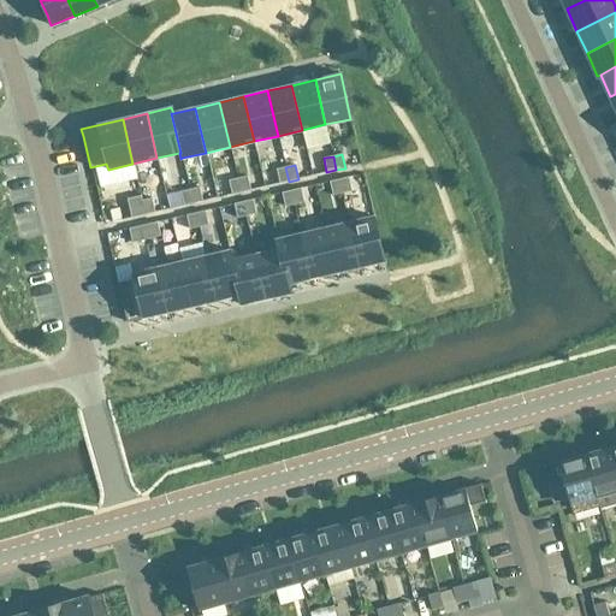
[(289,182),(285,167),(276,170),(279,184),(289,182)]
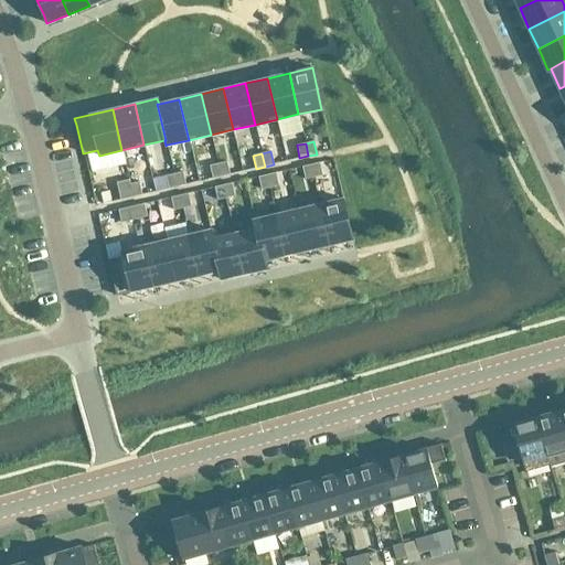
[(226,161),(217,163),(221,177),(230,174),(226,161)]
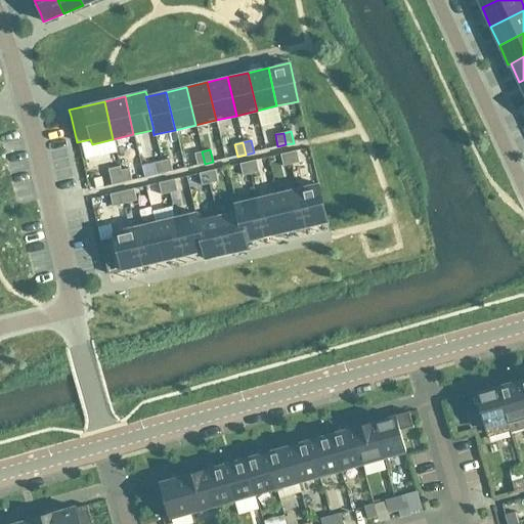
[(291,165),(299,163),(296,150),(288,153),(291,165)]
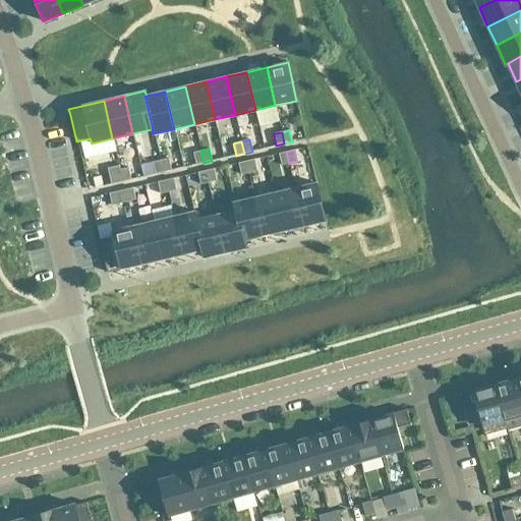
[(204,163),(200,151),(192,153),(195,165),(204,163)]
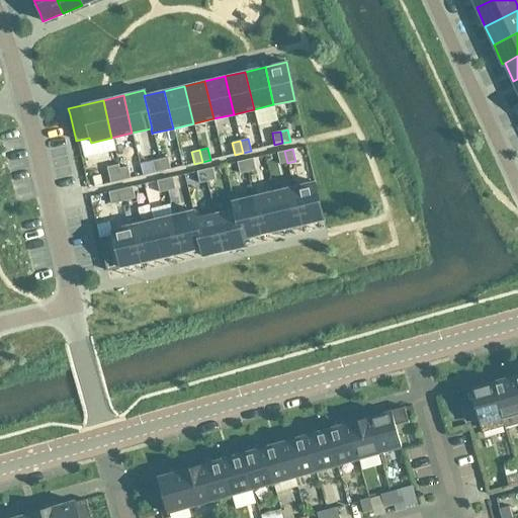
[(287,163),(284,151),(276,153),(279,165),(287,163)]
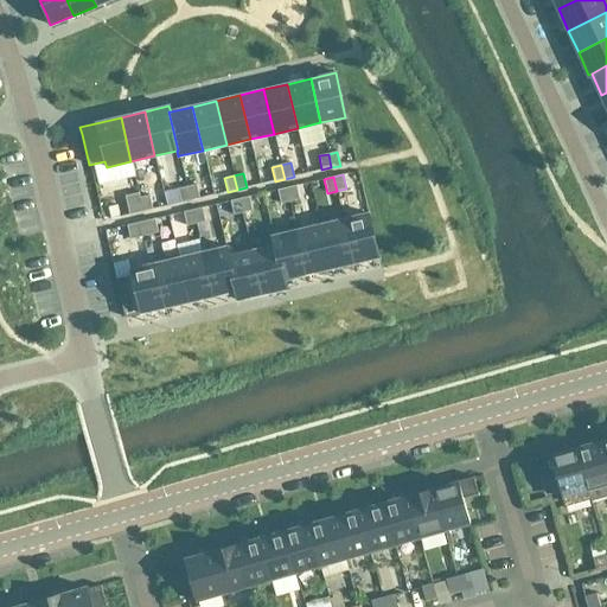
[(196,185),(186,186),(190,200),(199,198),(196,185)]
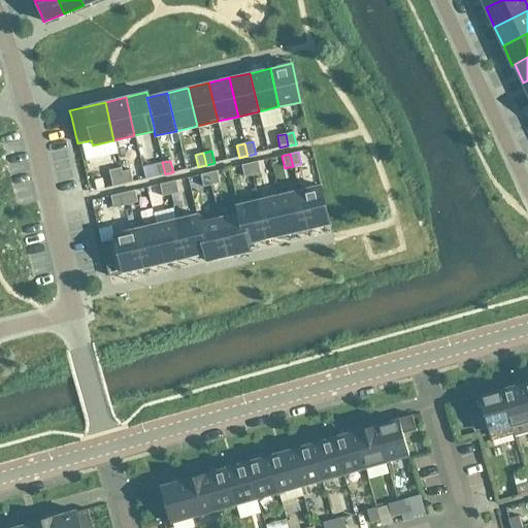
[(260,173),(257,161),(249,163),(252,175),(260,173)]
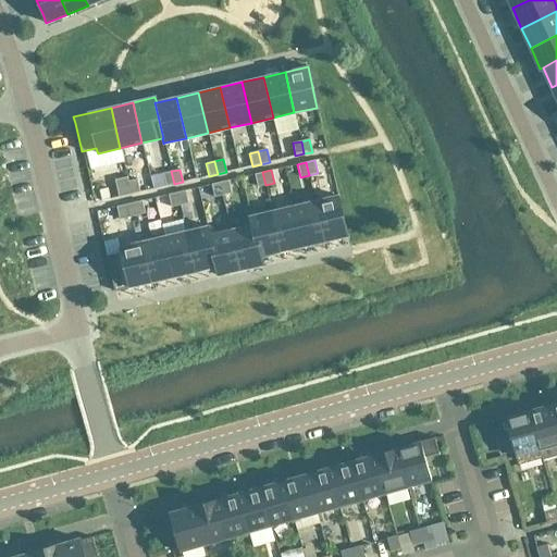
[(174,184),(171,171),(162,173),(165,186),(174,184)]
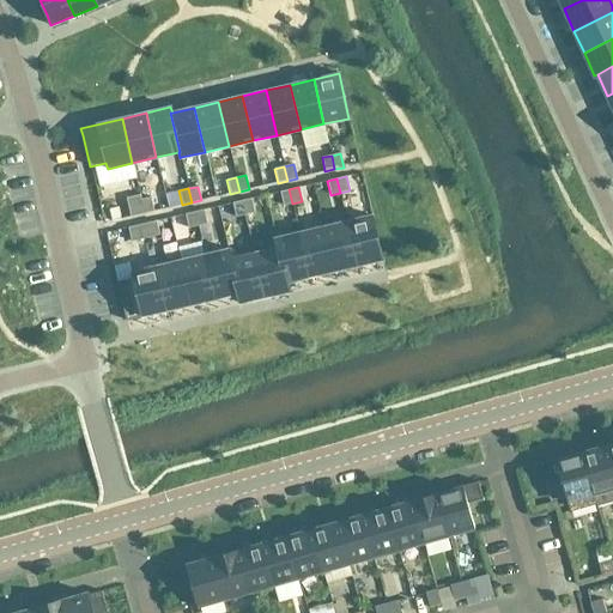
[(292,204),(289,189),(279,192),(283,206),(292,204)]
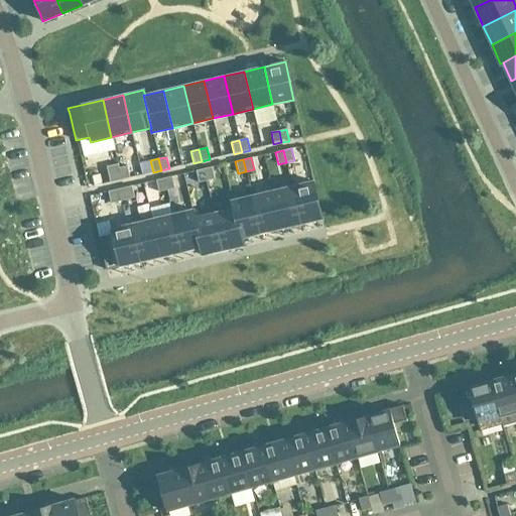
[(120,172),(119,168),(117,168),(116,164),(106,166),(108,174),(120,172)]
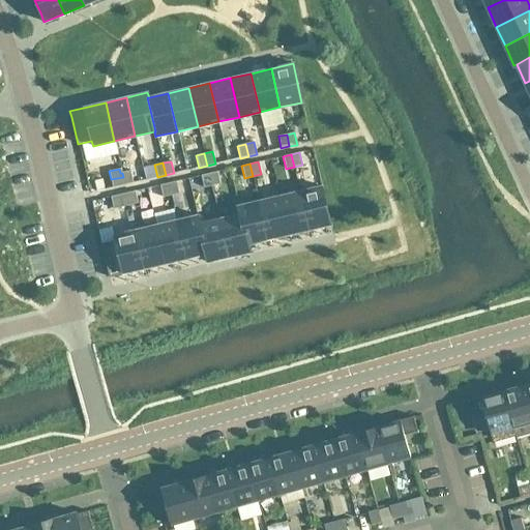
[(130,171),(122,173),(123,177),(124,184),(133,183),(130,171)]
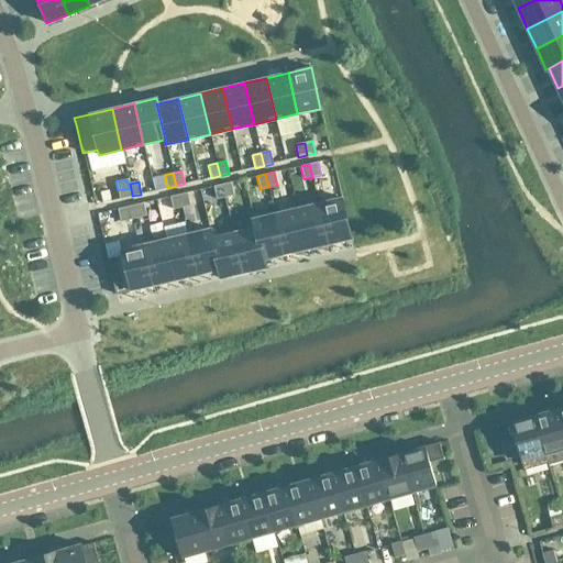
[(233,195),(230,183),(222,185),(224,197),(233,195)]
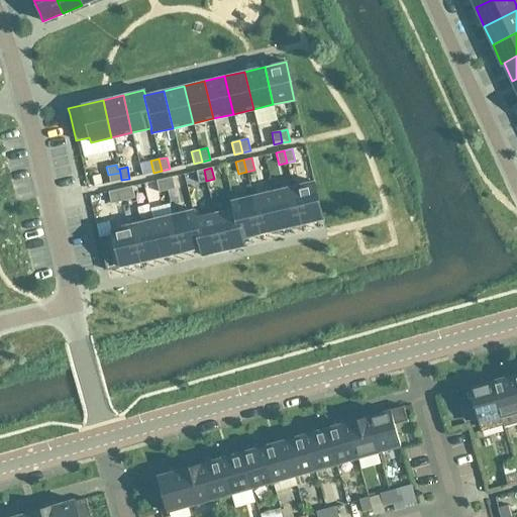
[(206,181),(204,170),(196,171),(198,183),(206,181)]
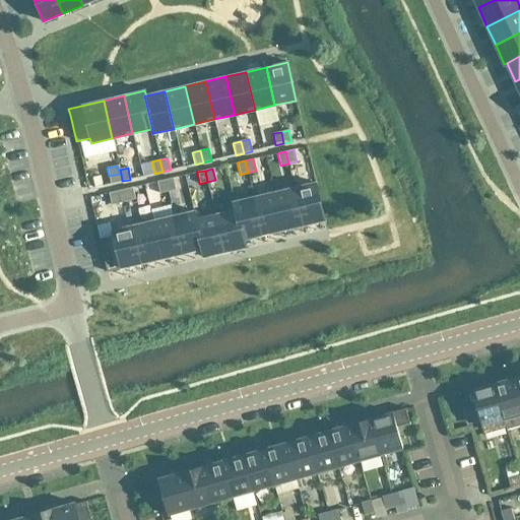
[(122,181),(121,174),(109,176),(111,184),(122,181)]
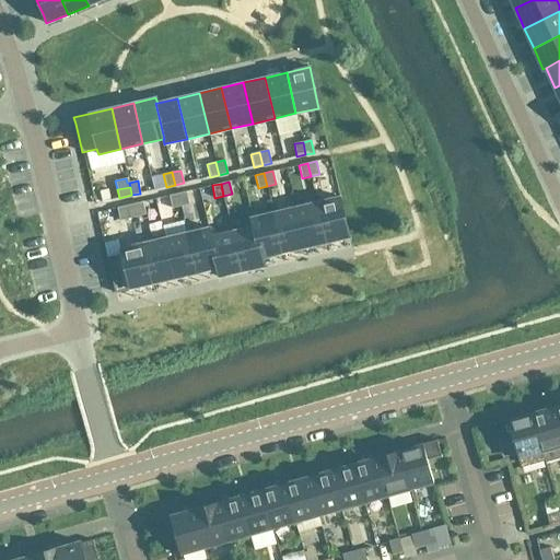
[(189,205),(186,191),(177,194),(181,207),(189,205)]
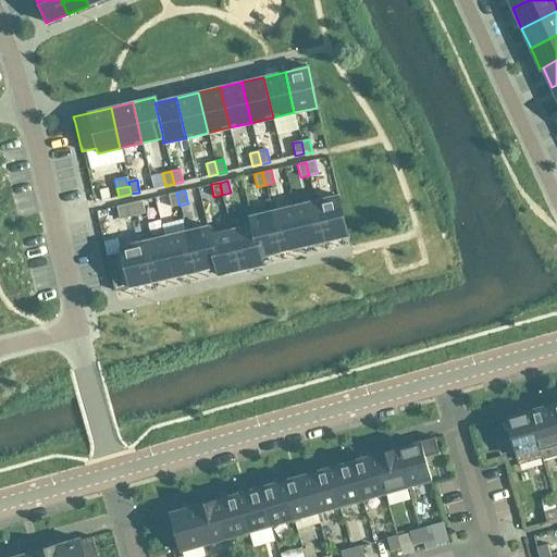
[(180,206),(176,193),(168,195),(171,208),(180,206)]
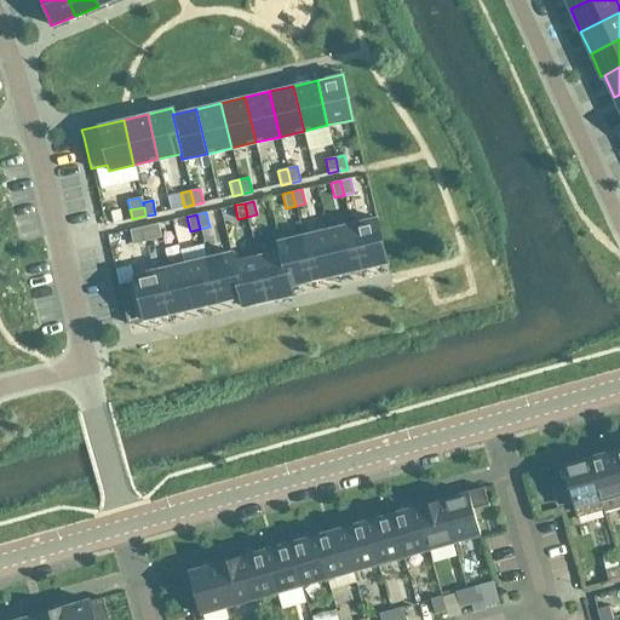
[(386,263),(375,218),(351,224),(361,269),(386,263)]
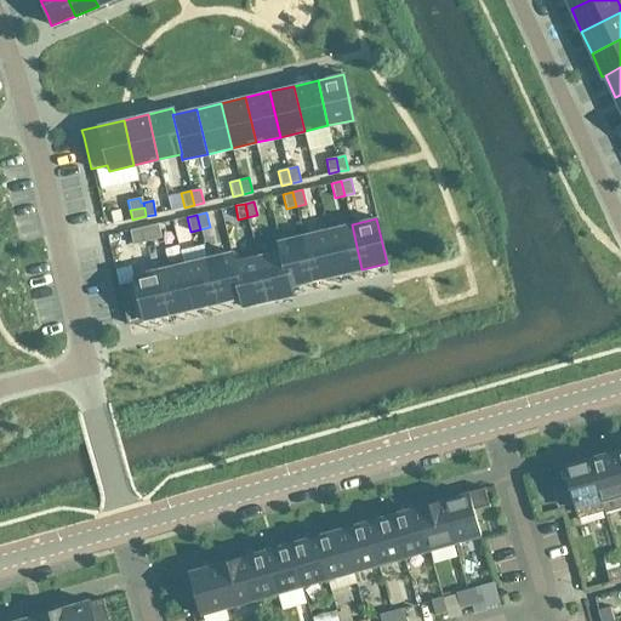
[(161,238),(158,223),(148,226),(152,240),(161,238)]
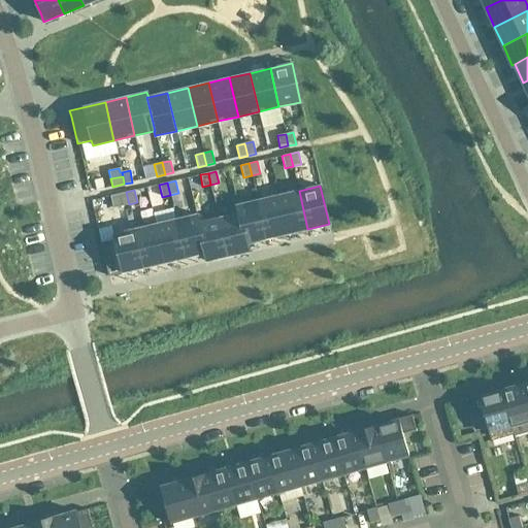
[(307,229),(299,191),(278,196),(288,234),(307,229)]
